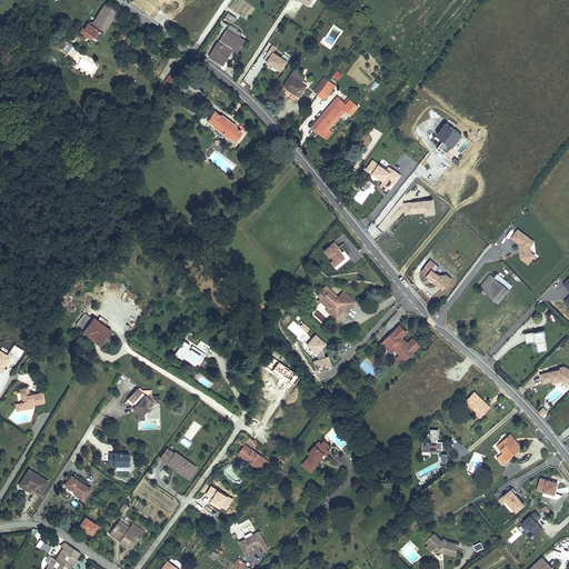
[(117,11),(106,3),(92,23),(90,21),(89,23),(88,23),(85,29),(98,39),(102,33),(117,11)]
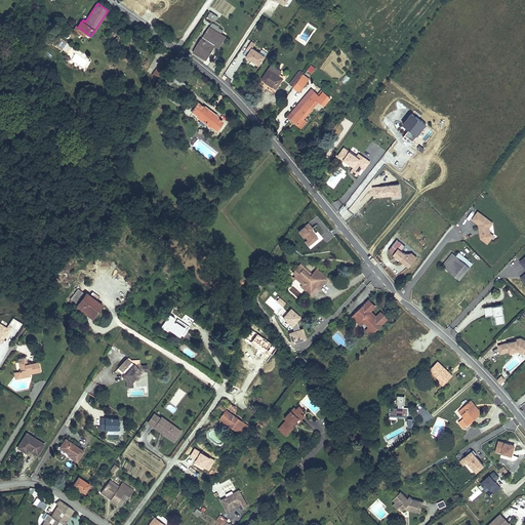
[(207,16),(215,22),(217,16),(210,12),(207,16)]
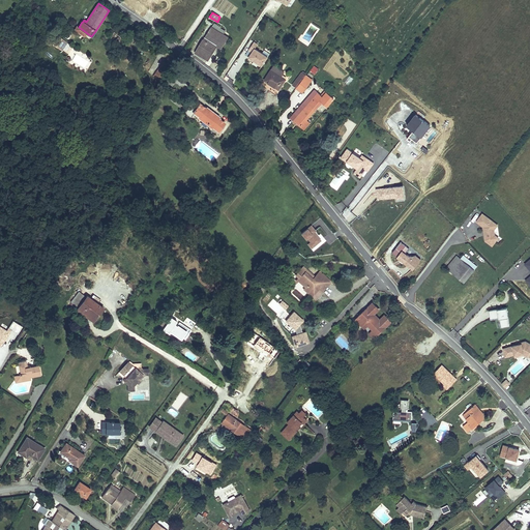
[(311,23),(299,41),(308,46),(319,28),(311,23)]
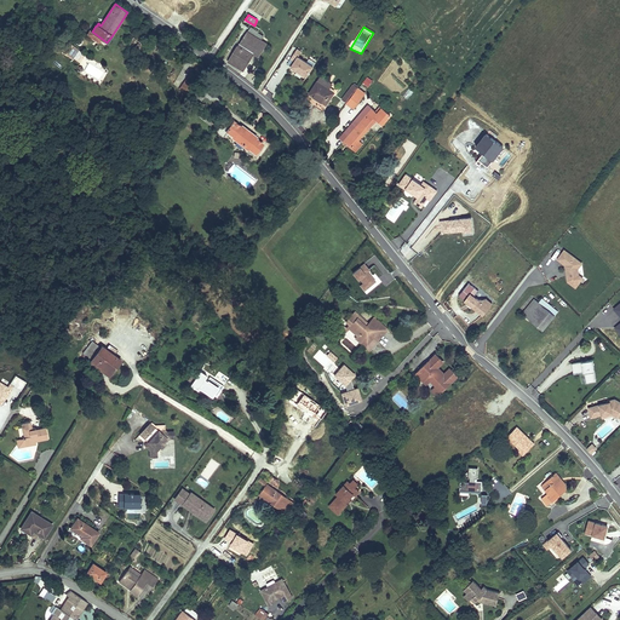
[(237,46),(228,61),(244,70),(253,53),(259,57),(267,44),(260,40),(263,36),(258,33),(258,32),(252,28),(250,33),(247,32),(239,46),(237,46)]
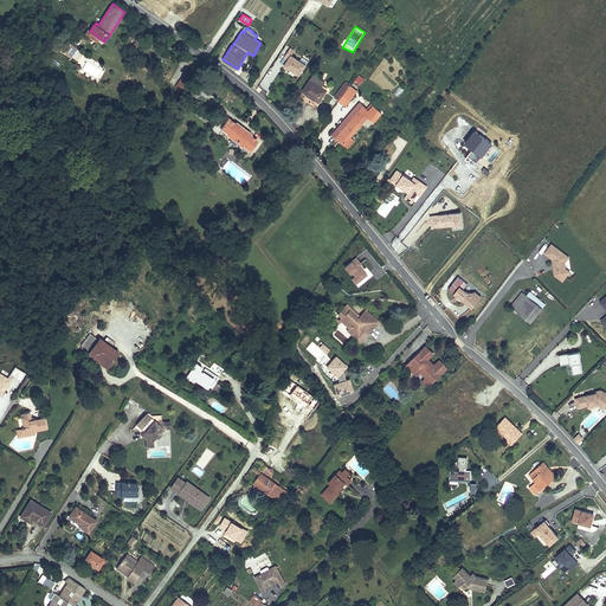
[(77,49),(72,45),(66,55),(71,57),(77,49)]
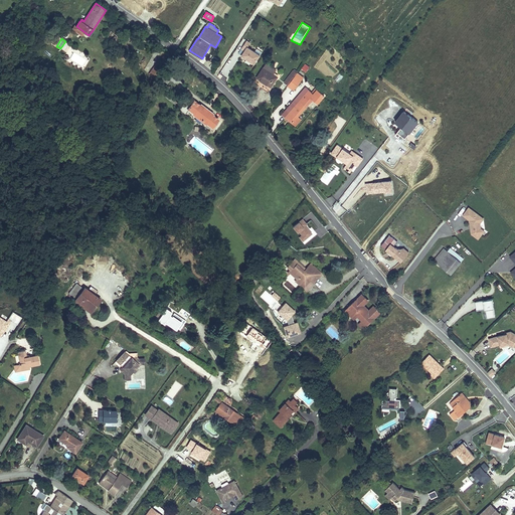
[(250,43),(246,40),(241,48),(245,51),(244,52),(241,55),(254,64),(260,55),(247,47),(250,43)]
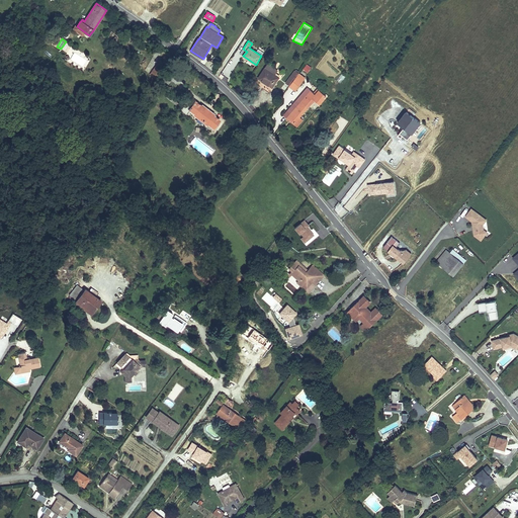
[(167,65),(160,61),(152,71),(159,76),(167,65)]
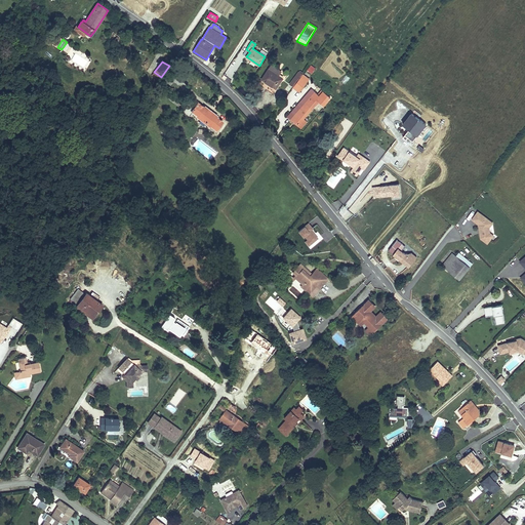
[(281,71),(272,65),(261,80),(276,89),(283,79),(278,76),(281,71)]
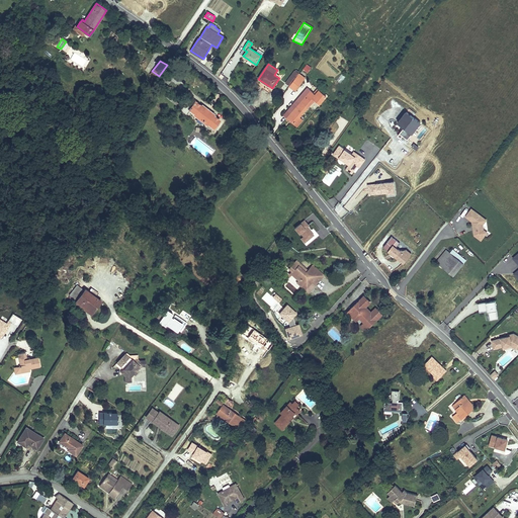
[(308,73),(312,67),(307,64),(303,70),(308,73)]
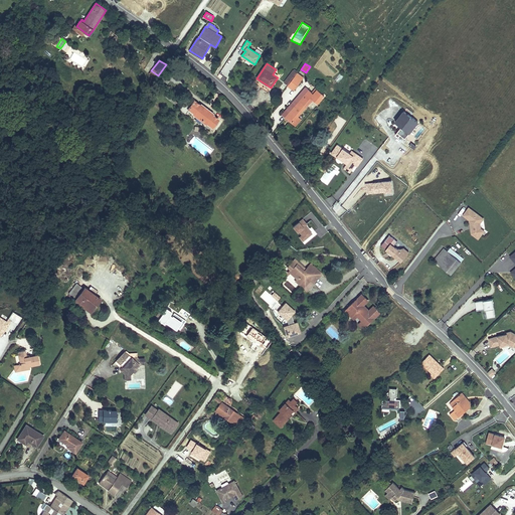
[(158,75),(151,70),(148,75),(154,80),(158,75)]
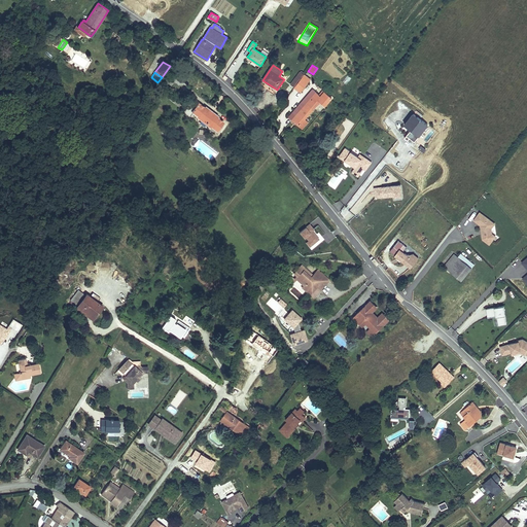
[(177,76),(172,72),(166,80),(171,84),(177,76)]
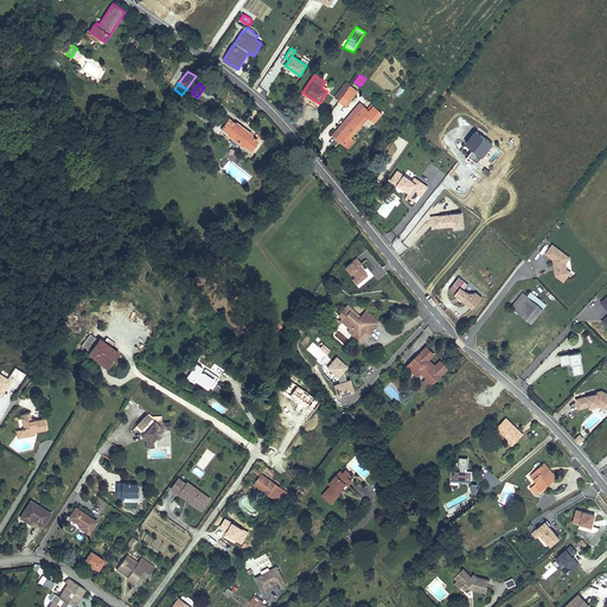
[(356,95),(349,89),(351,87),(346,83),(343,88),(336,97),(339,101),(346,107),(356,95)]
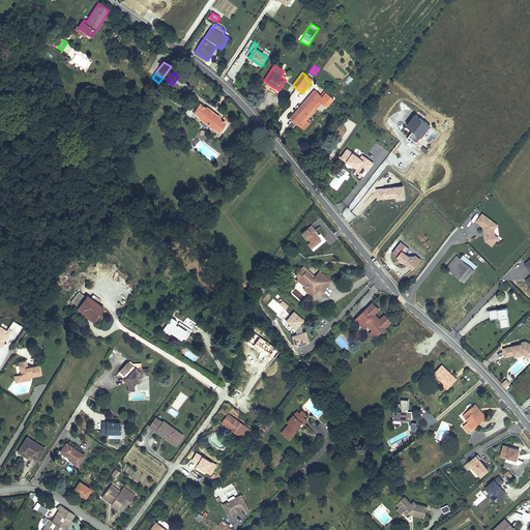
[(349,75),(344,82),(348,85),(353,78),(349,75)]
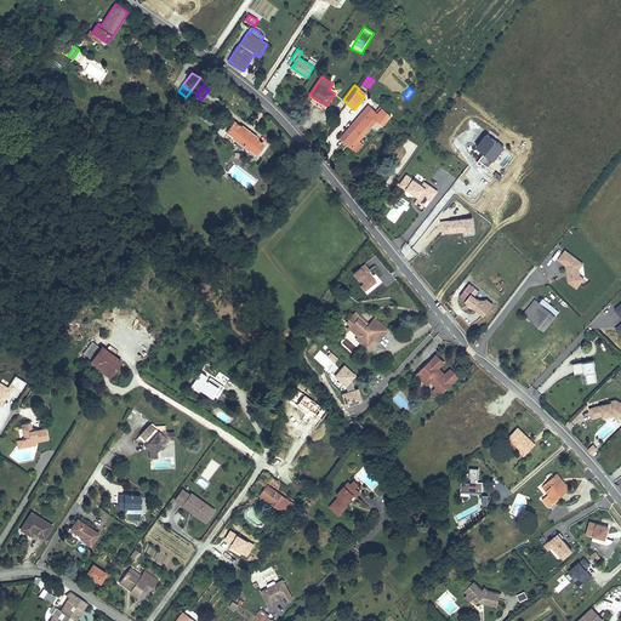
[(379,114),(369,106),(340,138),(347,144),(351,141),(353,144),(351,147),(357,152),(363,144),(359,141),(376,123),(381,117),(379,114)]
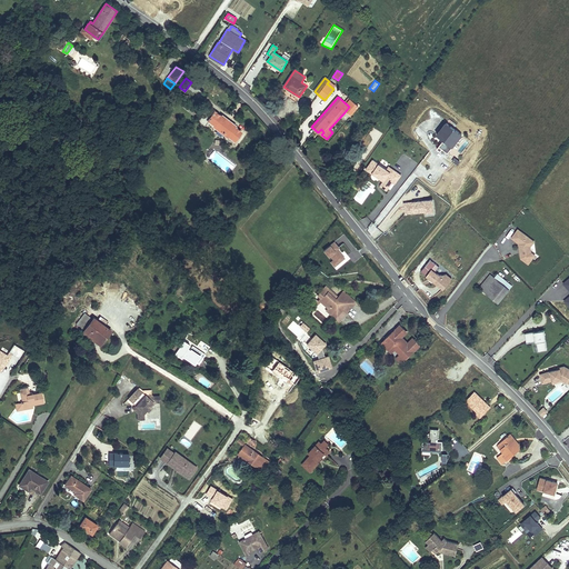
[(359,107),(351,100),(347,105),(349,107),(345,112),(347,113),(349,111),(352,115),(359,107)]
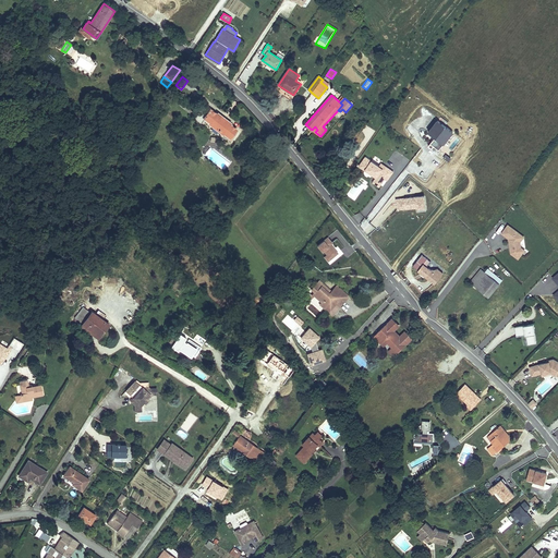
[(217,114),(210,109),(209,110),(204,107),(198,113),(199,114),(196,120),(197,121),(196,122),(198,124),(199,122),(201,123),(205,119),(210,123),(209,123),(214,126),(214,128),(218,131),(218,130),(222,133),(223,133),(230,138),(237,130),(230,124),(230,123),(226,120),(221,117),(217,113),(217,114)]
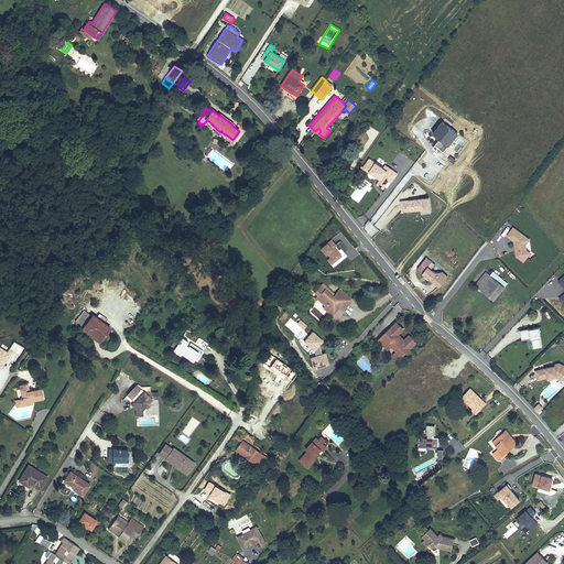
[(443,122),(433,134),(440,140),(433,148),(436,150),(438,148),(444,152),(458,134),(443,122)]
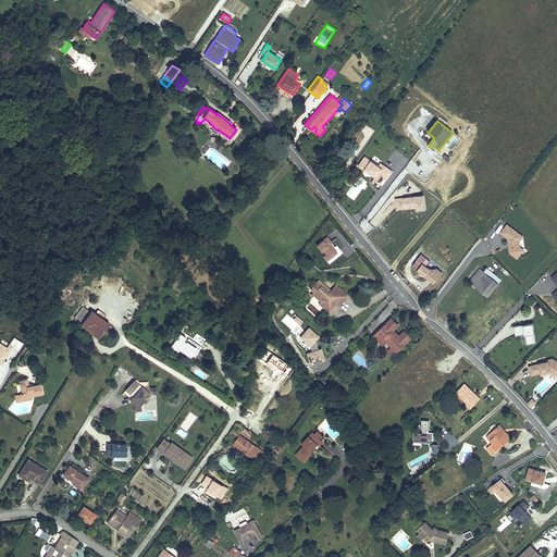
[(366,125),(359,139),(367,144),(373,130),(366,125)]
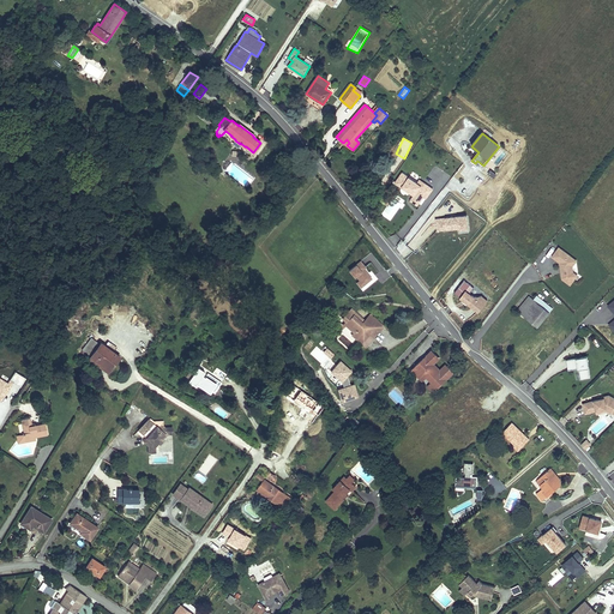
[(417,184),(403,173),(395,184),(410,194),(410,193),(414,196),(413,198),(420,203),(423,198),(426,199),(433,190),(420,180),(417,184)]
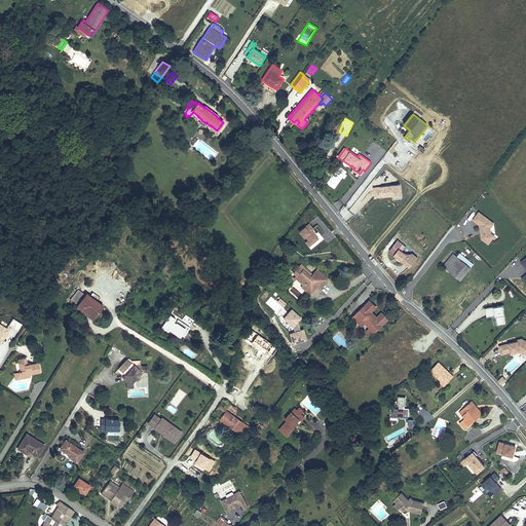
[(338,166),(328,184),(335,189),(345,172),(338,166)]
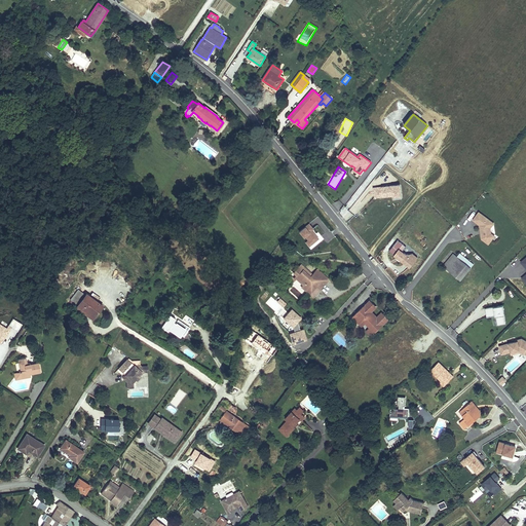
[(376,185),(376,197),(393,196),(393,198),(402,198),(402,184),(376,185)]
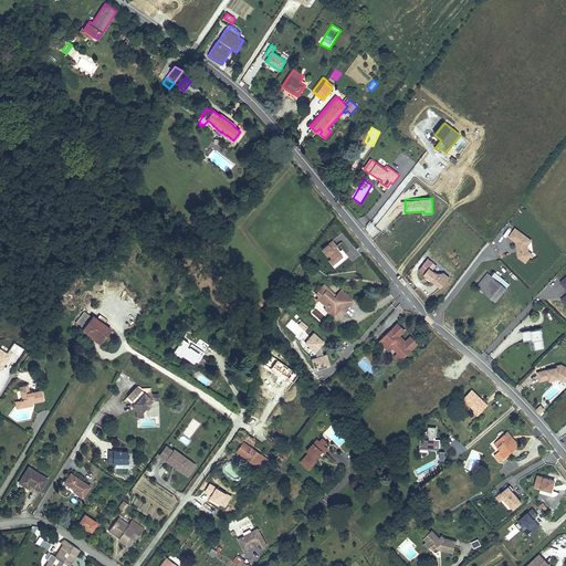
[(526,248),(533,240),(515,227),(507,237),(520,247),(514,253),(526,263),(533,253),(526,248)]
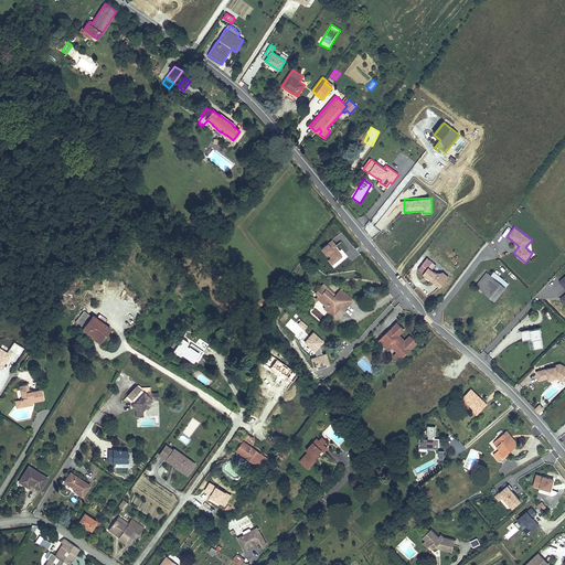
[(327,259),(331,265),(343,256),(331,240),(320,248),(329,258),(327,259)]
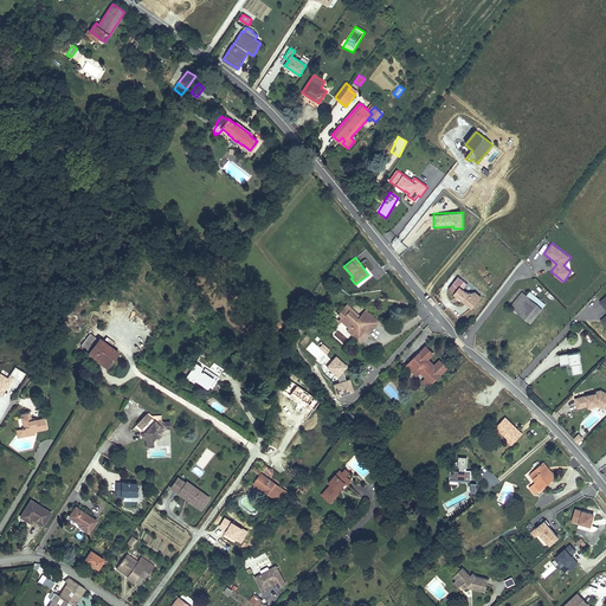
[(366,268),(363,269),(368,275),(356,285),(358,287),(372,275),(366,268)]
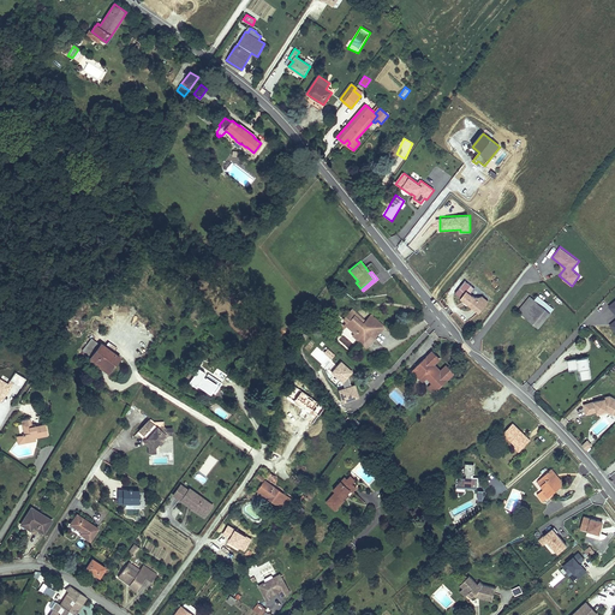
[(473,288),(465,281),(455,293),(479,312),(489,302),(483,297),(475,297),(470,293),(473,288)]
